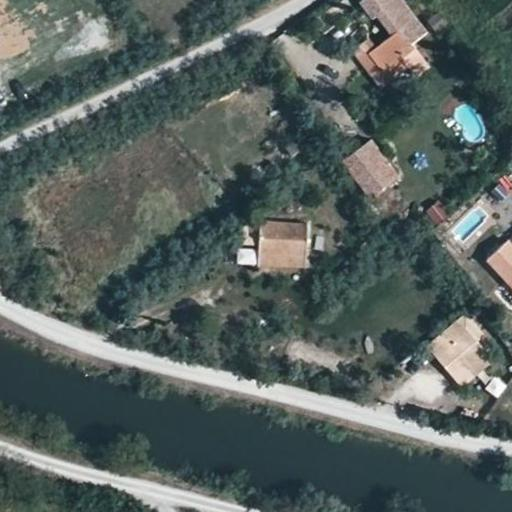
[(365,51),(382,71),(400,59),(413,48),(409,44),(426,30),(401,0),(362,0),(375,15),(378,12),(392,29),(370,47),(365,51)]
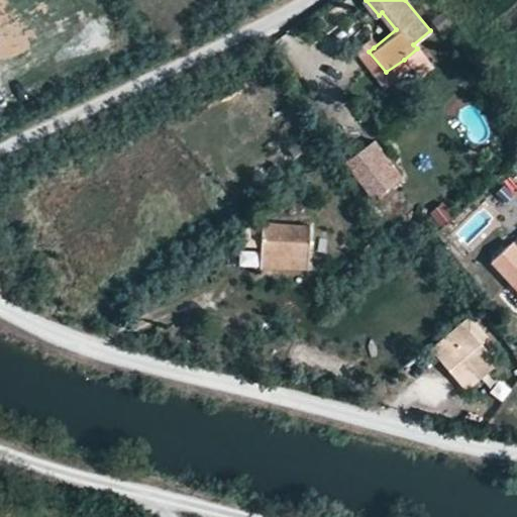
[(353,49),(382,89),(410,68),(404,60),(386,72),(369,52),(374,47),(369,38),(353,49)]
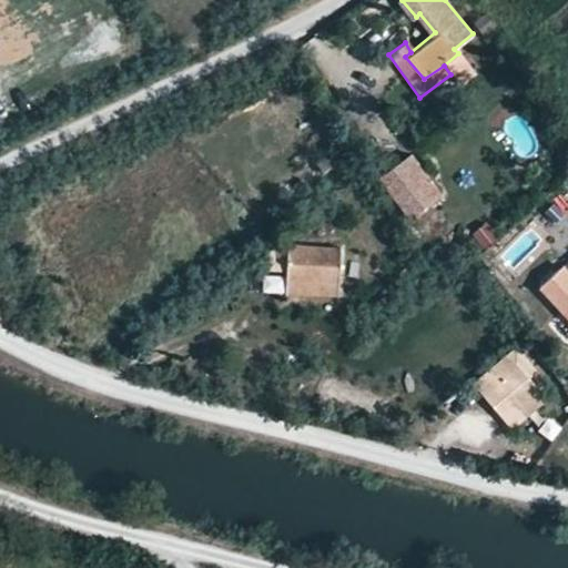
[(379,181),(397,205),(428,182),(409,158),(379,181)]
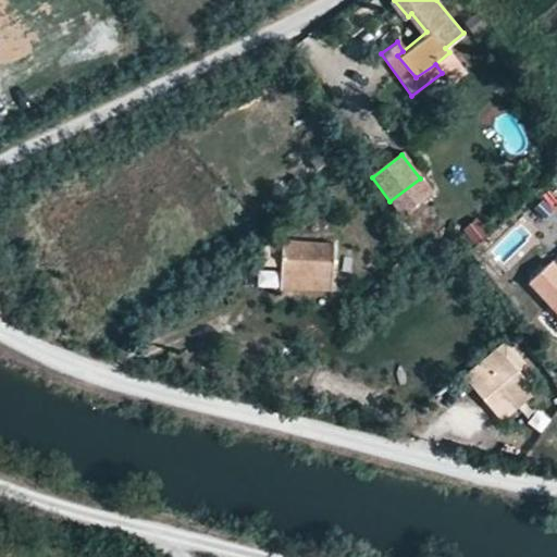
[(282,239),(281,274),(330,275),(331,242),(282,239)]
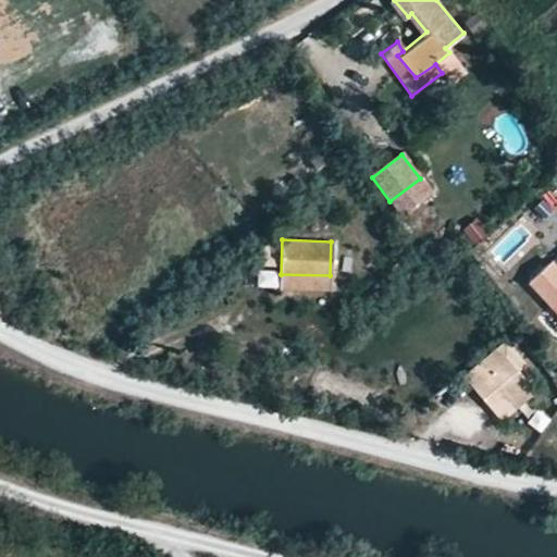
[(527,282),(556,317),(556,271),(548,262),(527,282)]
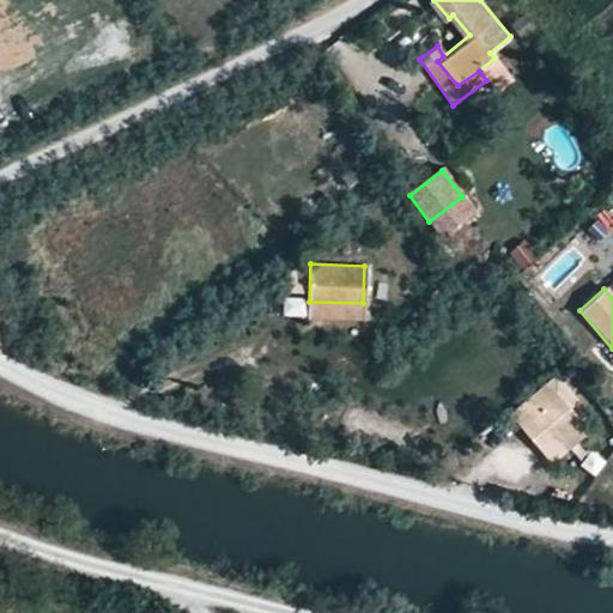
[(363,303),(309,302),(309,319),(362,321),(363,303)]
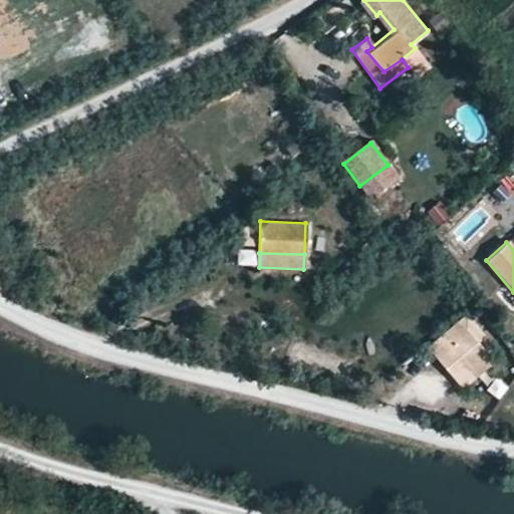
[(435,357),(452,376),(483,350),(475,340),(481,335),(474,327),(468,332),(466,329),(460,334),(451,325),(428,345),(437,355),(435,357)]
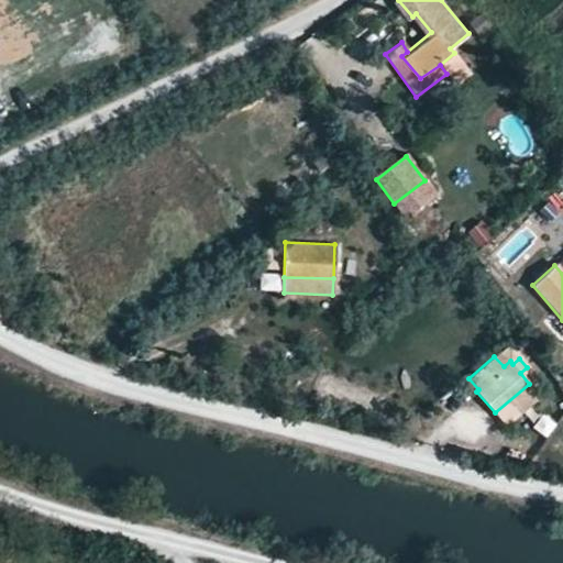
[(529,384),(495,412),(505,426),(540,396),(529,384)]
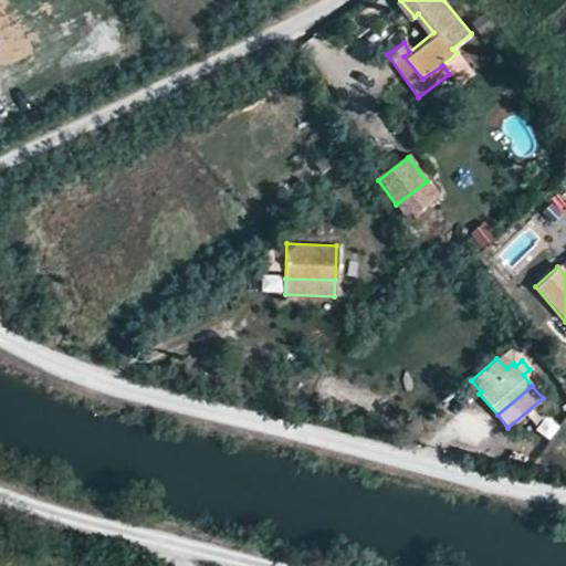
All buildings are outlined.
